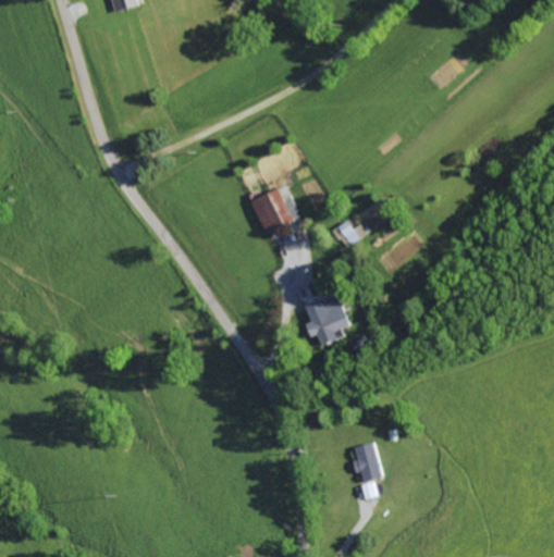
[(143,7),(140,0),(111,0),(114,12),(143,7)]
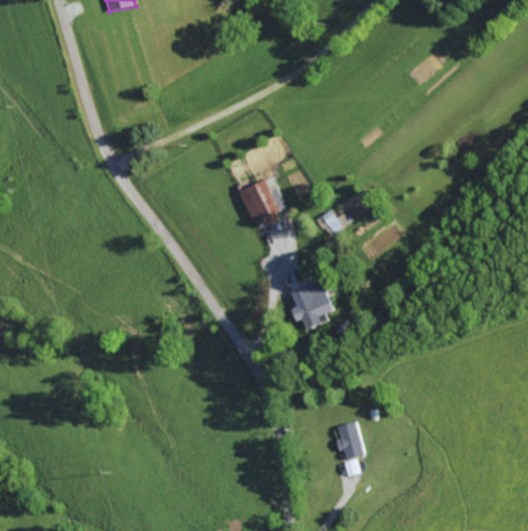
[(239,192),(253,222),(286,206),(272,176),(239,192)]
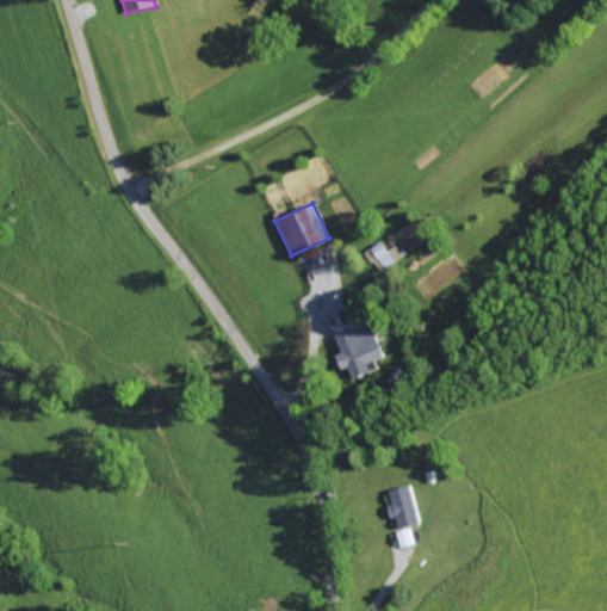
[(370,372),(366,364),(383,357),(371,326),(334,340),(339,353),(335,355),(341,370),(346,368),(351,380),(370,372)]
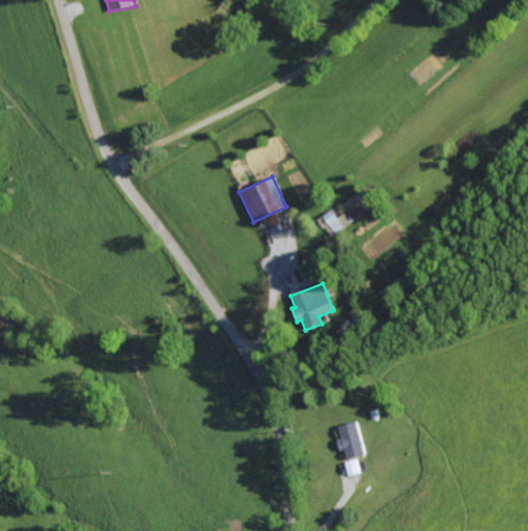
[(341,438),(337,439),(340,451),(345,450),(348,458),(366,454),(359,422),(339,426),(341,438)]
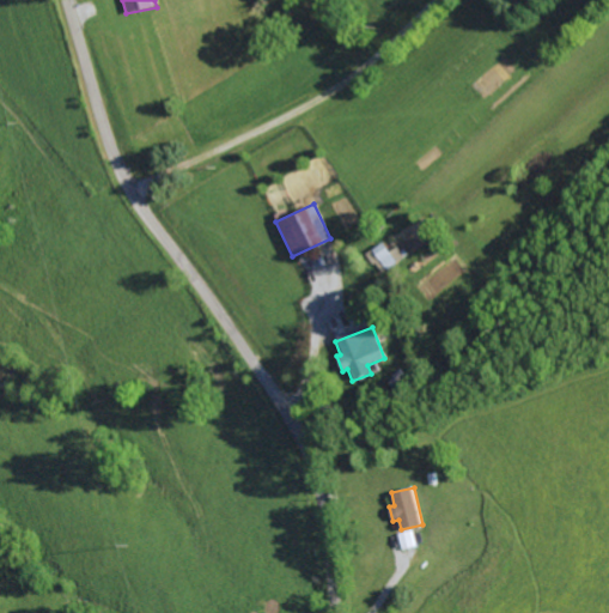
[(399,533),(402,550),(416,546),(413,530),(399,533)]
